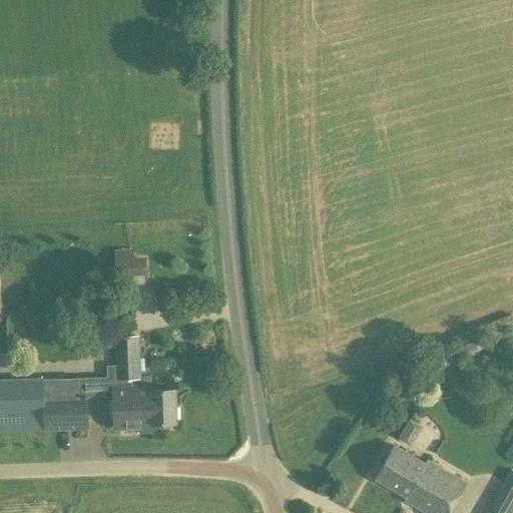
[(131,279),(131,285),(147,284),(145,255),(133,257),(132,249),(115,250),(116,279),(131,279)]
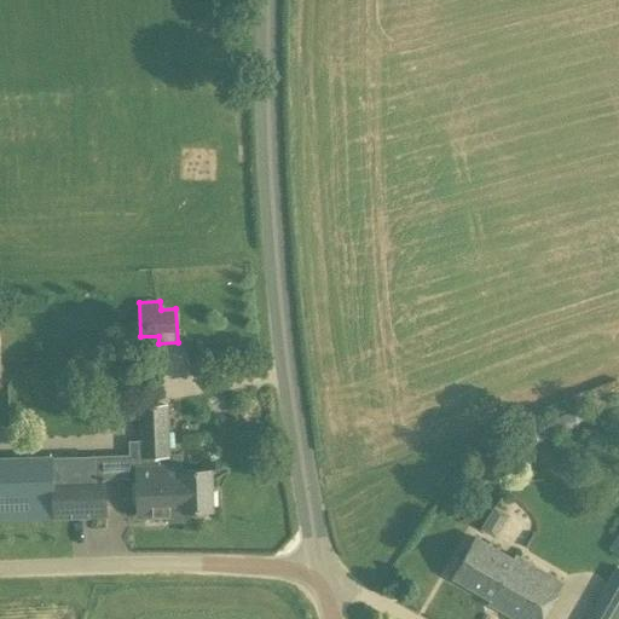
[(186,522),(186,510),(213,509),(212,468),(184,469),(184,463),(172,463),(172,456),(169,456),(168,405),(139,406),(140,441),(137,441),(138,464),(134,464),(137,519),(167,518),(167,524),(186,522)]
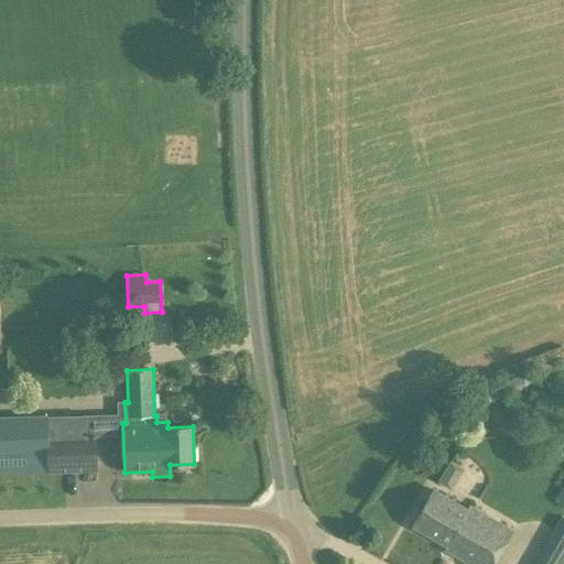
[(0,415),(0,475),(96,472),(95,437),(87,437),(86,414),(0,415)]
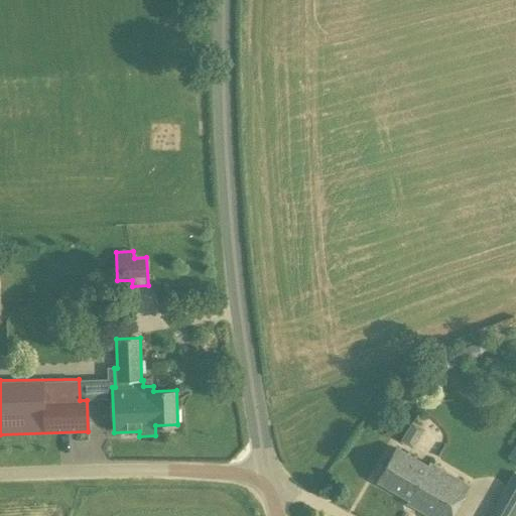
[(412,446),(422,429),(409,422),(399,439),(412,446)]
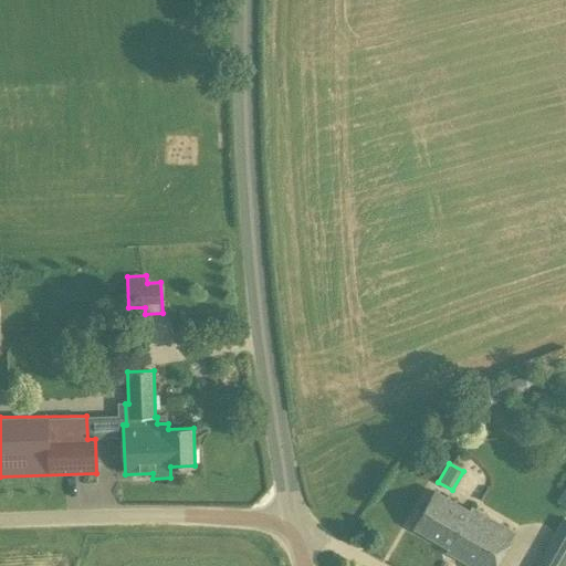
[(494,565),(514,532),(472,507),(470,511),(436,491),(413,528),(448,548),(447,552),(471,565),(494,565)]
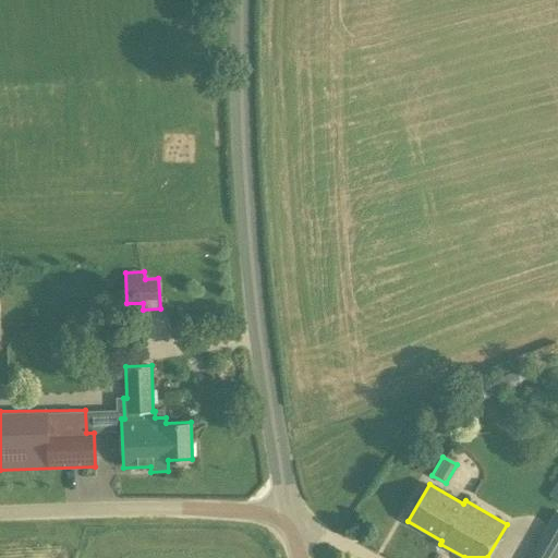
[(528,557),(557,557),(557,512),(555,510),(528,557)]
